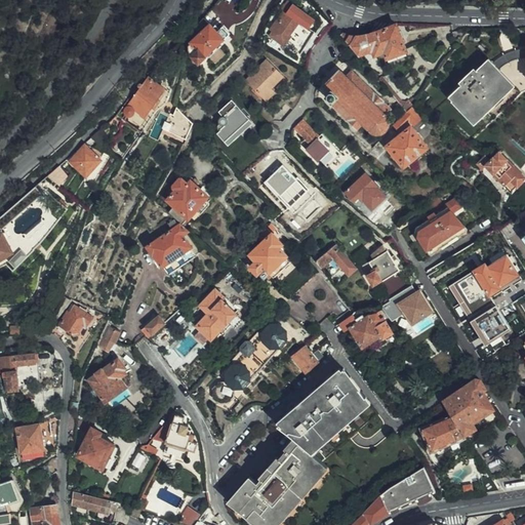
[(314,22),(288,3),(283,9),(285,11),(271,31),(274,33),(271,37),(284,47),(291,38),(290,37),(299,24),(301,26),(298,31),(305,36),(314,22)]
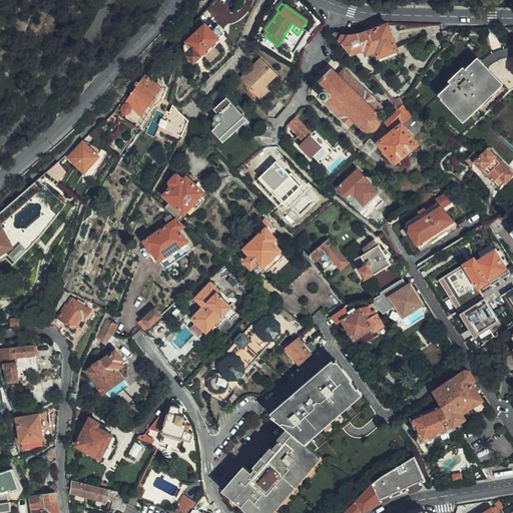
[(217,26),(214,29),(211,31),(199,20),(191,30),(196,34),(187,43),(188,44),(185,46),(185,51),(189,57),(195,63),(202,57),(201,56),(218,39),(219,40),(225,34),(218,27),(217,26)]
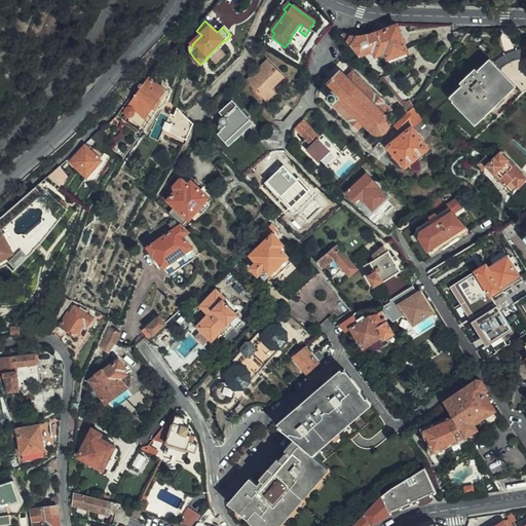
[(408,53),(397,25),(381,31),(370,35),(358,36),(351,37),(343,35),(361,57),(373,52),(375,59),(385,55),(388,62),(408,53)]
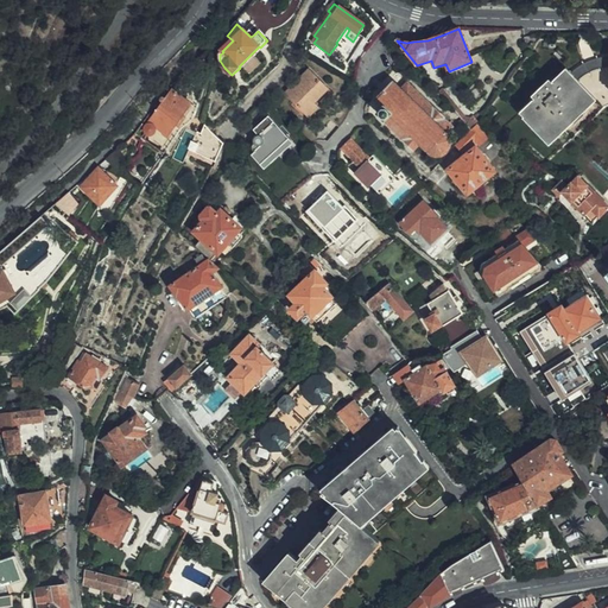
[(261,51),(258,48),(240,64),(244,68),(261,51)]
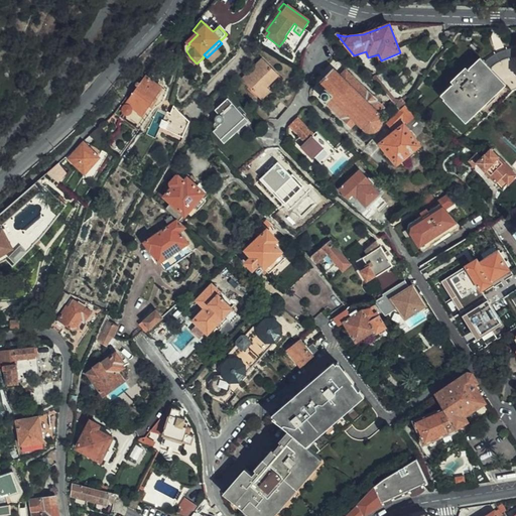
[(512,92),(484,62),(481,58),(469,70),(467,68),(450,82),(454,85),(441,96),(473,129),(512,92)]
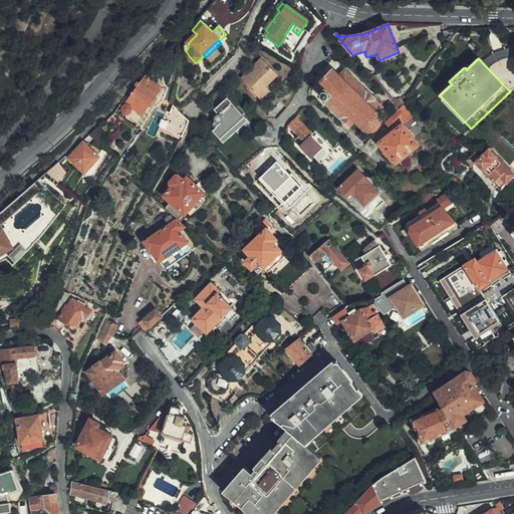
[(275,75),(260,60),(242,78),(261,97),(268,90),(264,87),(275,75)]
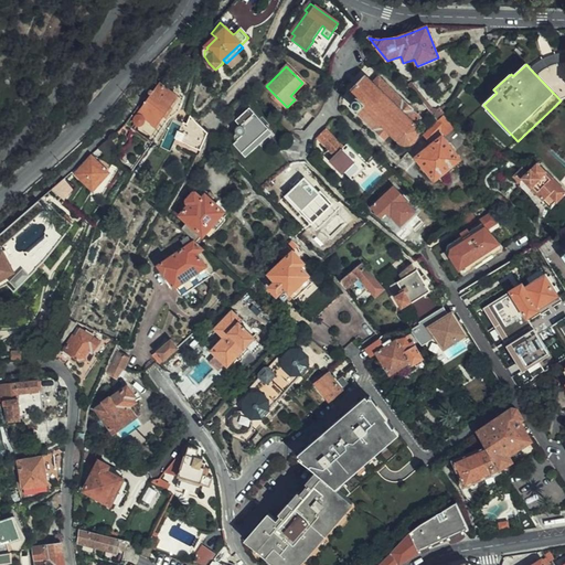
[(371,81),(365,75),(347,94),(353,100),(349,106),(354,112),(353,113),(383,141),(390,136),(397,144),(403,146),(409,146),(415,144),(419,138),(419,131),(419,128),(416,124),(422,118),(376,75),(371,81)]
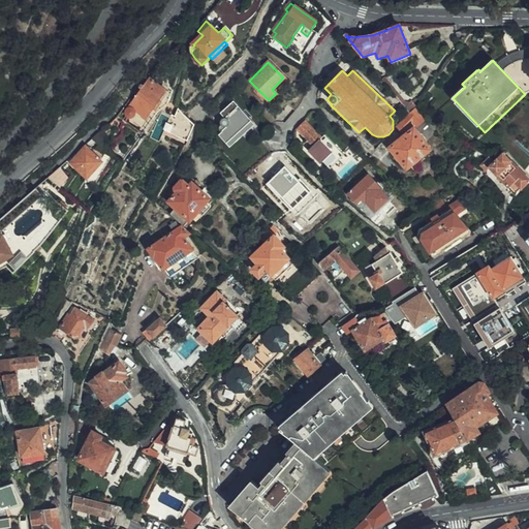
[(414,110),(409,102),(407,104),(385,78),(381,81),(410,115),(414,110)]
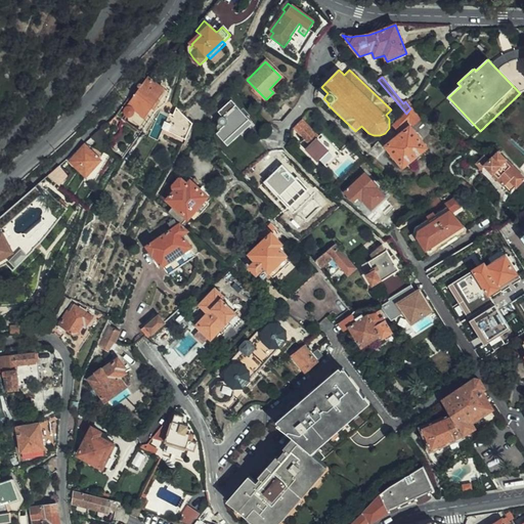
[(133,108),(134,111),(145,118),(164,92),(164,89),(148,79),(128,107),(130,107),(133,108)]
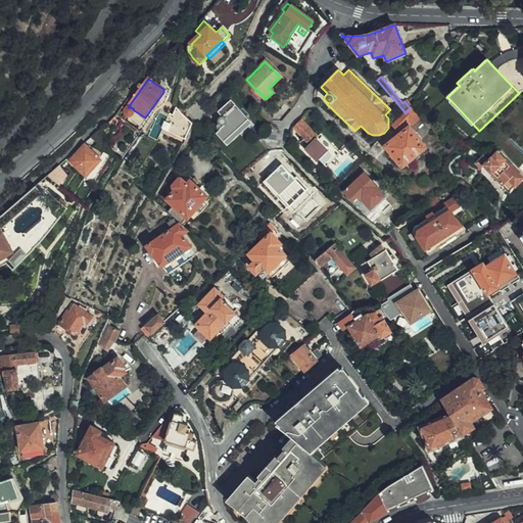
[(242,95),(238,89),(234,92),(239,98),(242,95)]
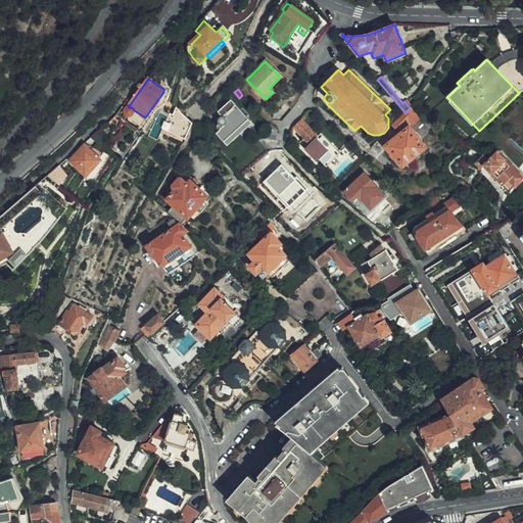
[(232,132),(247,117),(235,102),(219,117),(221,121),(220,122),(220,125),(221,126),(218,129),(232,143),(237,138),(232,132)]
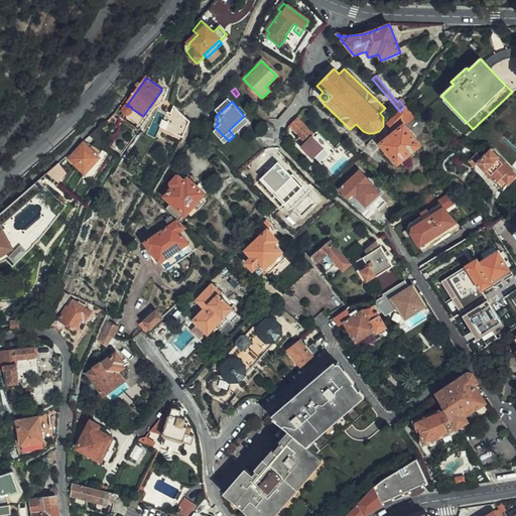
[(131,114),(132,109),(131,107),(128,106),(126,106),(124,107),(122,109),(123,113),(125,115),(129,115),(131,114)]
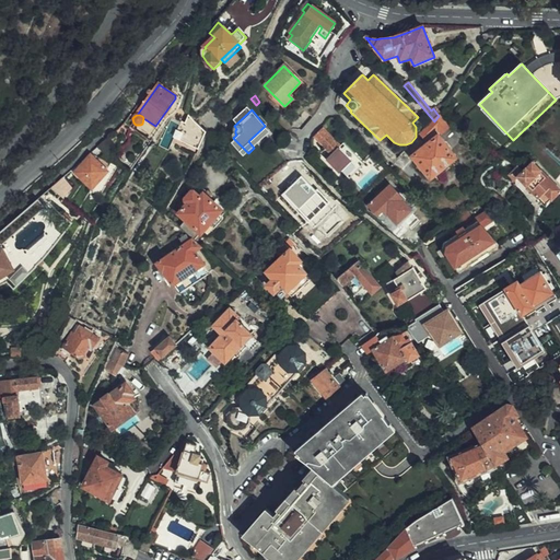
[(207,133),(196,123),(189,116),(179,141),(199,150),(207,133)]
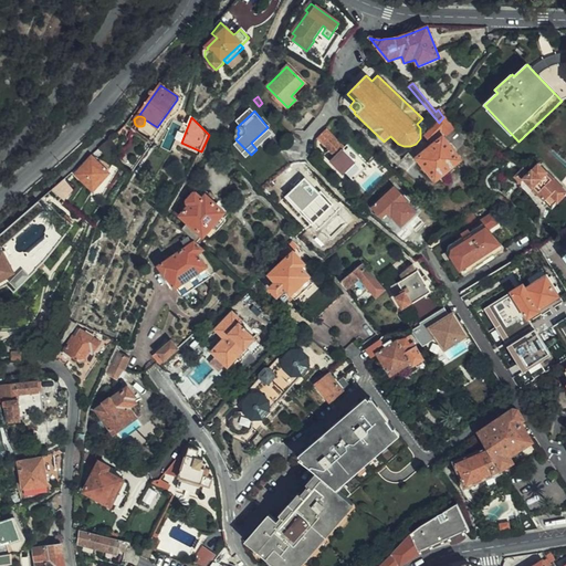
[(453,129),(443,117),(439,123),(425,137),(430,143),(442,133),(446,136),(453,129)]
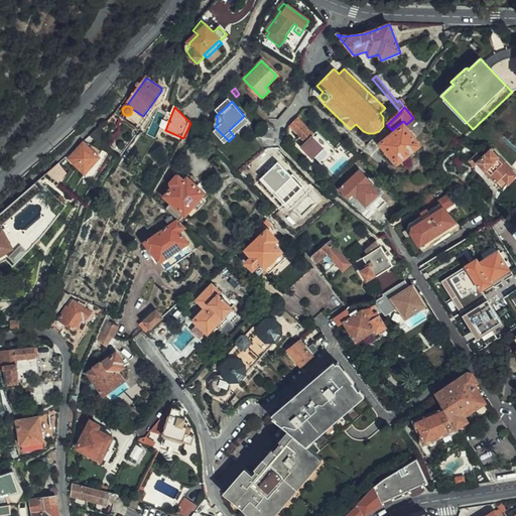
[(250,122),(244,116),(229,130),(234,136),(250,122)]
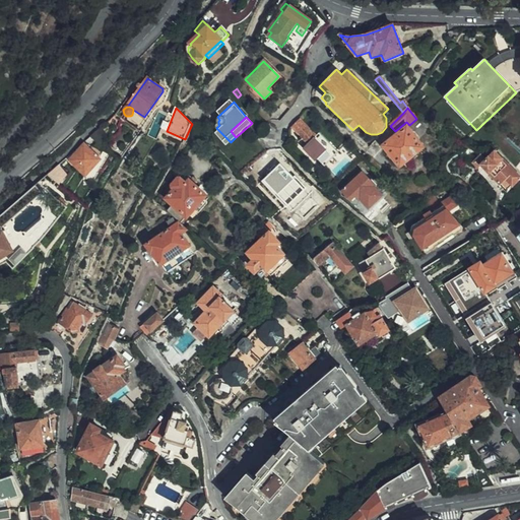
[(305,123),(301,119),(293,128),(296,131),(305,123)]
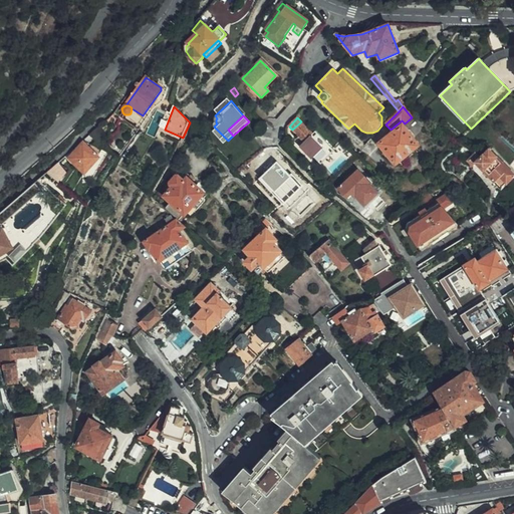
[(310,131),(301,121),(292,130),(302,140),(310,131)]
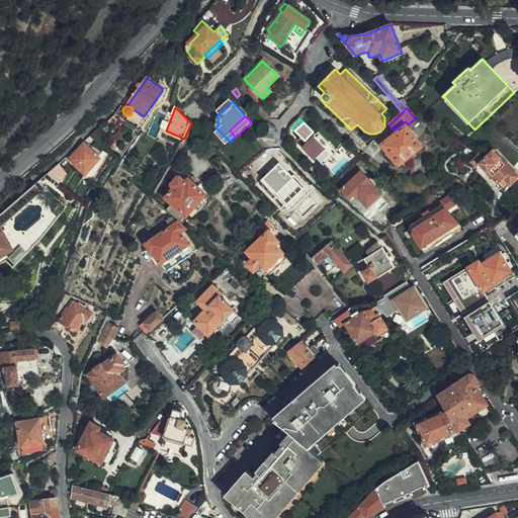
[(107,134),(101,127),(90,137),(96,144),(107,134)]
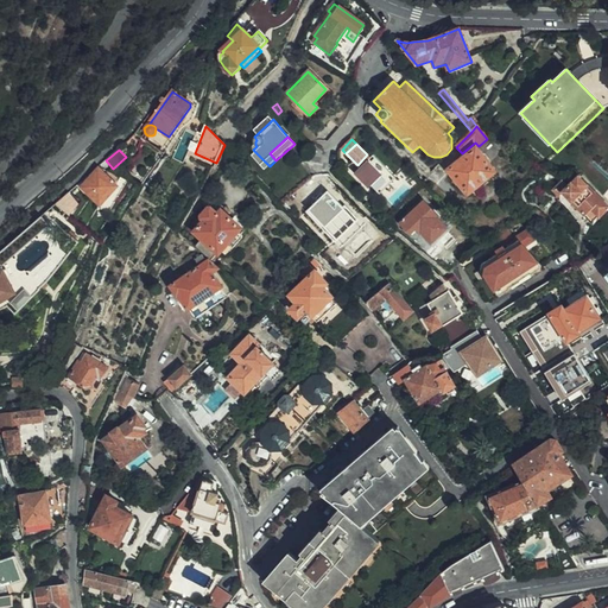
[(494,173),(475,150),(449,170),(468,194),(494,173)]
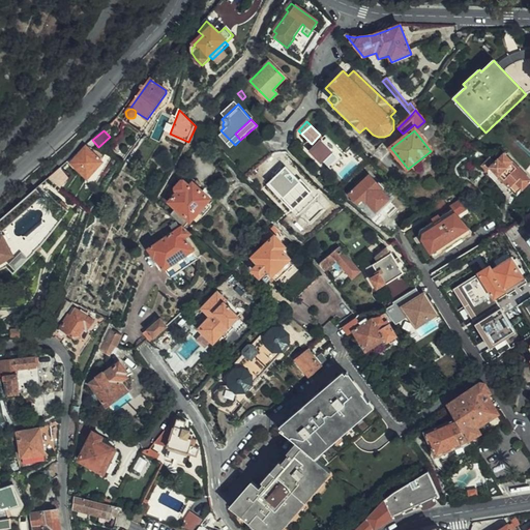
[(323,138),(320,135),(312,144),(314,147),(323,138)]
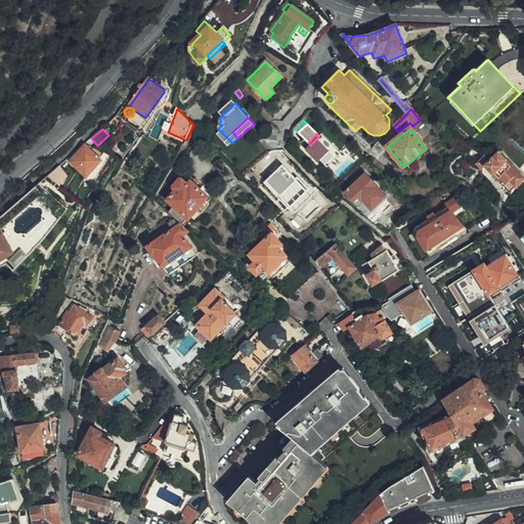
[(342,154),(322,134),(319,136),(310,145),(306,149),(318,162),(320,160),(328,168),(342,154)]
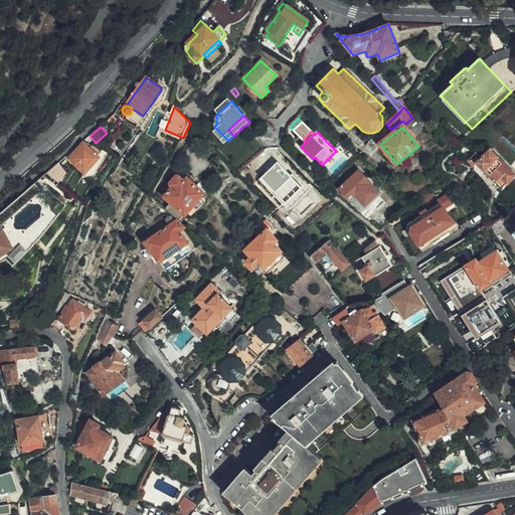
[(100,158),(83,144),(69,159),(86,173),(100,158)]
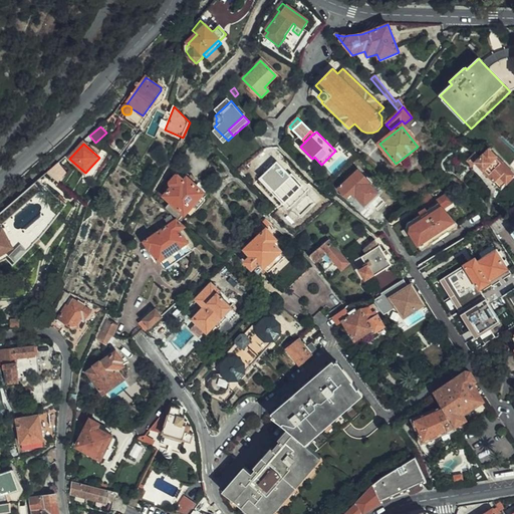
[(249,150),(231,167),(238,174),(245,167),(256,157),(249,150)]
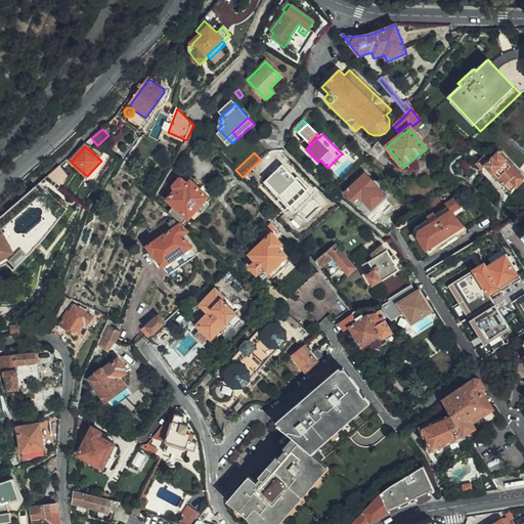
[(523,178),(523,177),(498,153),(489,160),(485,156),(476,164),(482,169),(485,166),(505,185),(509,181),(515,187),(523,178)]
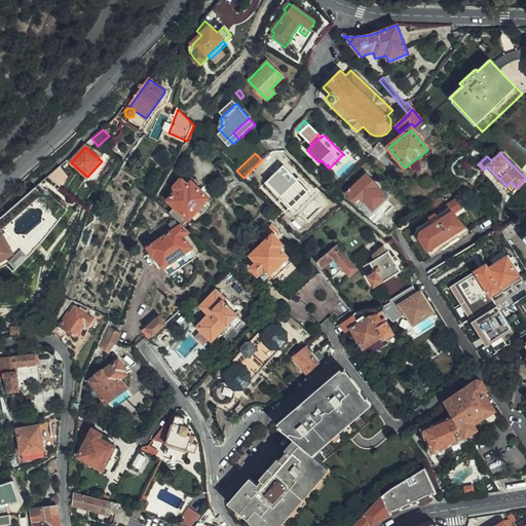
[(266,166),(262,160),(251,171),(255,176),(266,166)]
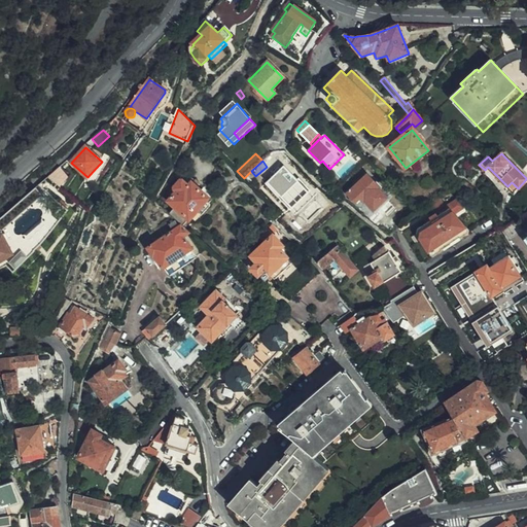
[(284,170),(279,165),(266,178),(270,183),(266,186),(278,199),(280,197),(291,208),(309,191),(285,168),(284,170)]
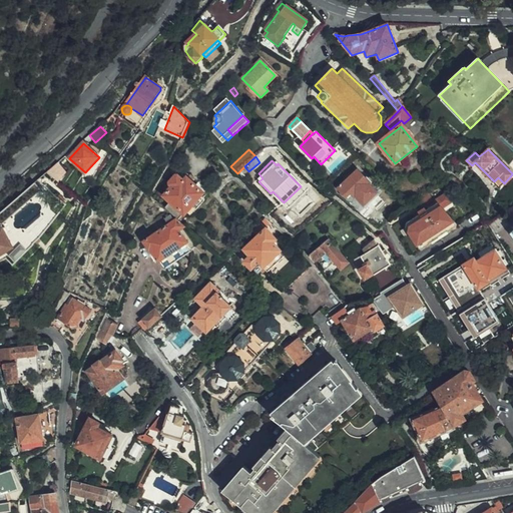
[(59,172),(58,163),(47,172),(60,183),(65,177),(59,172)]
